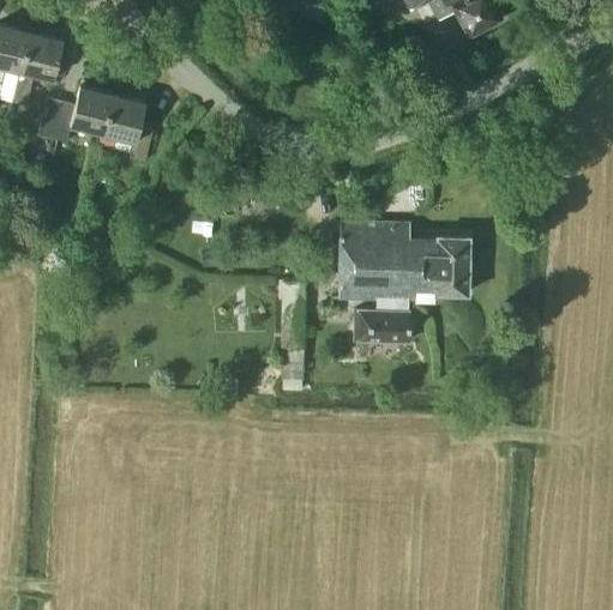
[(294,17),(299,0),(259,0),(258,6),(294,17)]
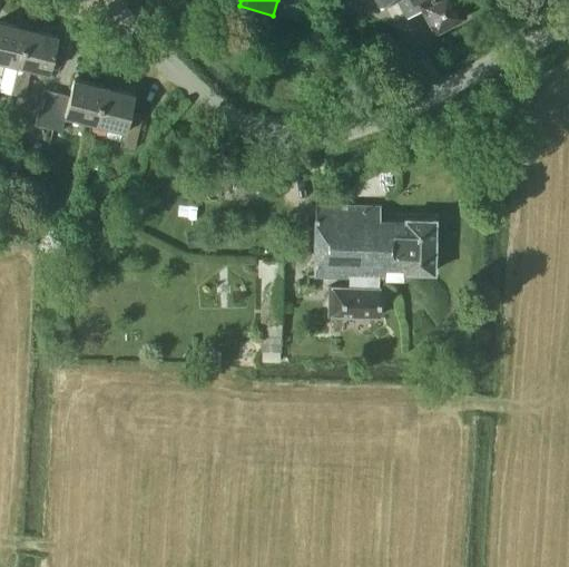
[(277,0),(273,16),(307,27),(315,0),(277,0)]
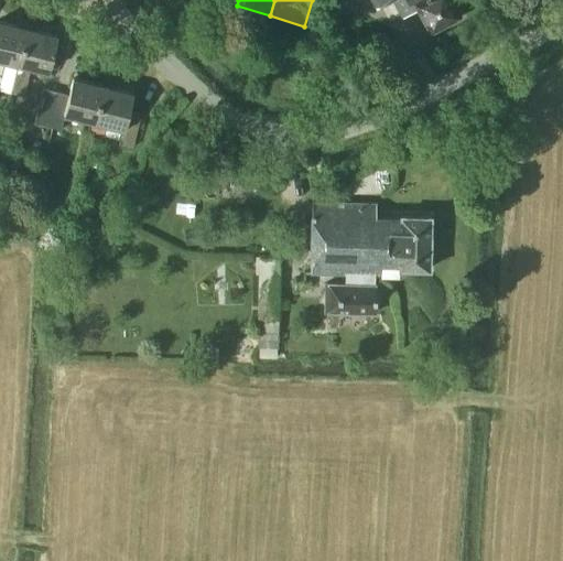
[(370,0),(377,11),(397,0),(405,0),(409,7),(413,4),(430,35),(462,19),(451,0),(370,0)]
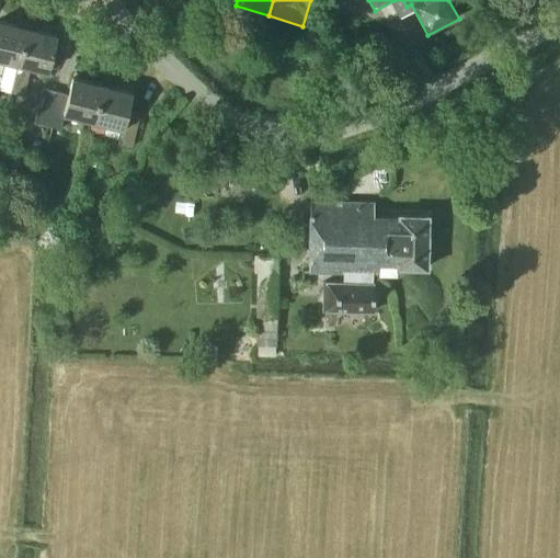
[(0,63),(6,64),(0,86),(0,92),(11,95),(26,31),(0,24),(0,63)]
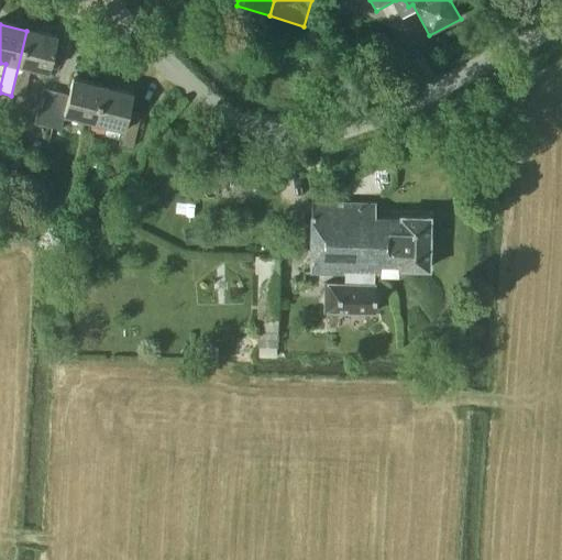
[(56,39),(26,31),(11,96),(23,99),(30,70),(47,75),(56,39)]
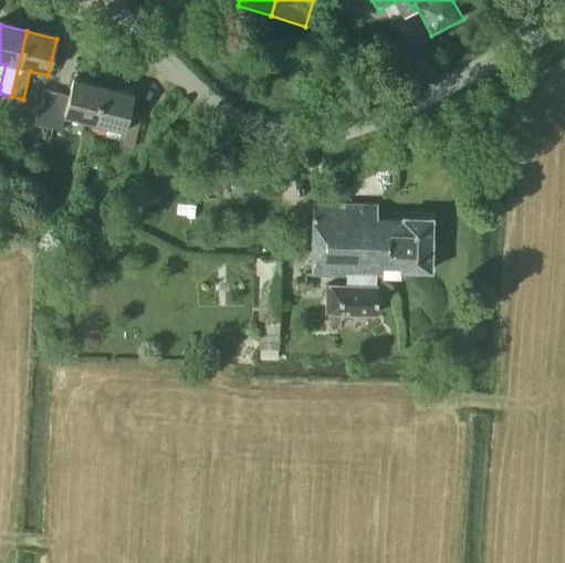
[(56,95),(48,129),(61,133),(64,118),(94,125),(103,89),(73,82),(69,98),(56,95)]
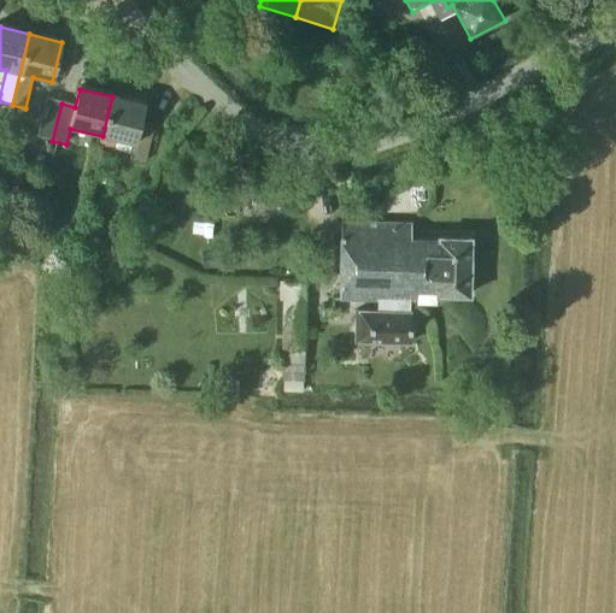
[(145,164),(154,127),(140,124),(145,105),(112,96),(103,136),(100,148),(113,152),(117,140),(135,145),(130,160),(145,164)]
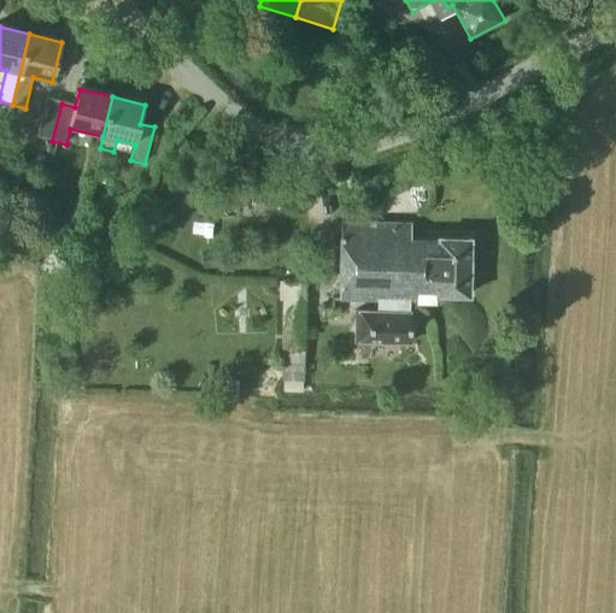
[(52,141),(62,104),(47,100),(37,137),(52,141)]
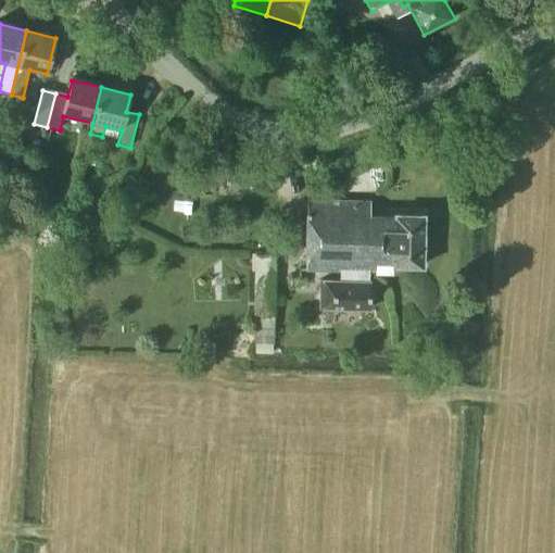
[(356,274),(370,274),(375,274),(375,276),(394,276),(394,267),(424,268),(425,215),(394,215),(394,217),(370,216),(370,204),(307,202),(307,224),(339,224),(339,241),(353,242),(353,252),(357,252),(356,274)]
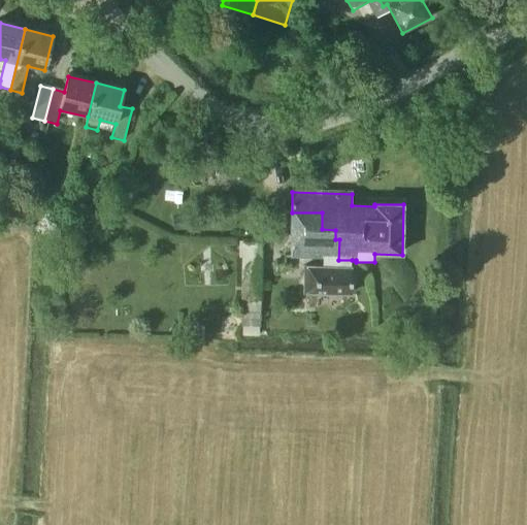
[(322,212),(292,212),(291,258),(327,259),(327,268),(304,268),(304,295),(351,296),(352,260),(338,260),(339,239),(335,239),(335,230),(322,229),(322,212)]
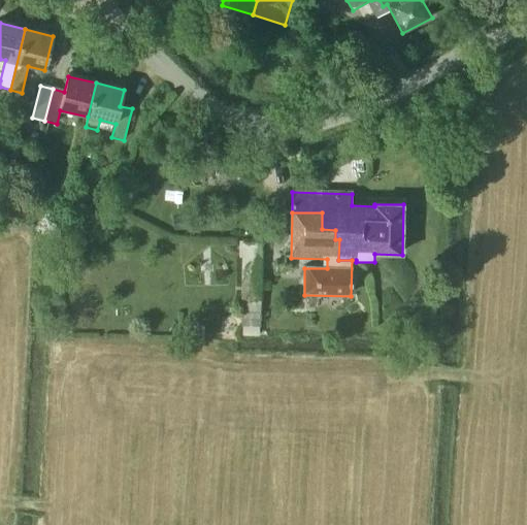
[(192,231),(191,217),(173,219),(174,232),(192,231)]
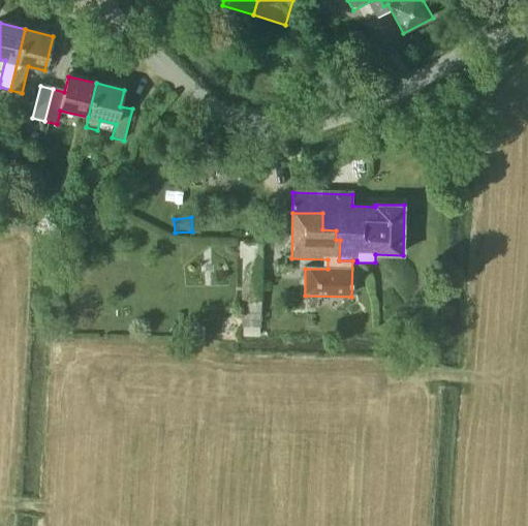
[(270,317),(261,317),(261,311),(261,245),(242,245),(241,258),(243,258),(241,329),(269,330),(270,317)]
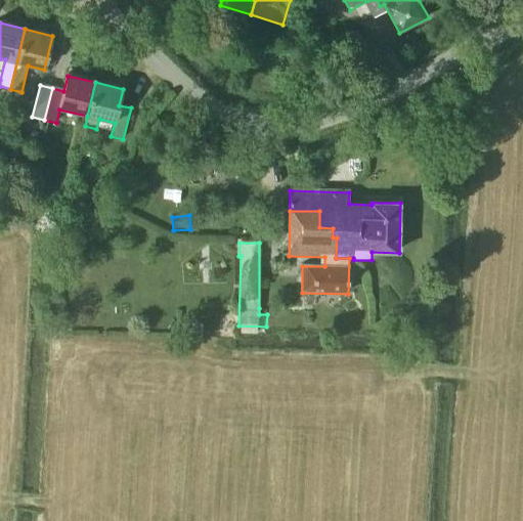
All buildings are outlined.
